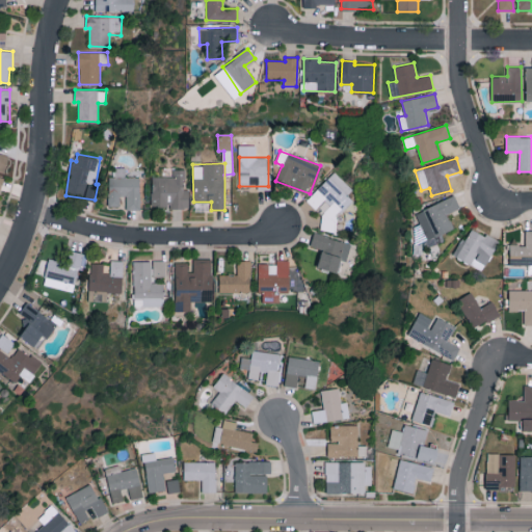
[(140,209),(139,177),(126,177),(125,166),(113,167),(114,177),(108,177),(108,206),(120,206),(120,195),(126,195),(126,209),(140,209)]
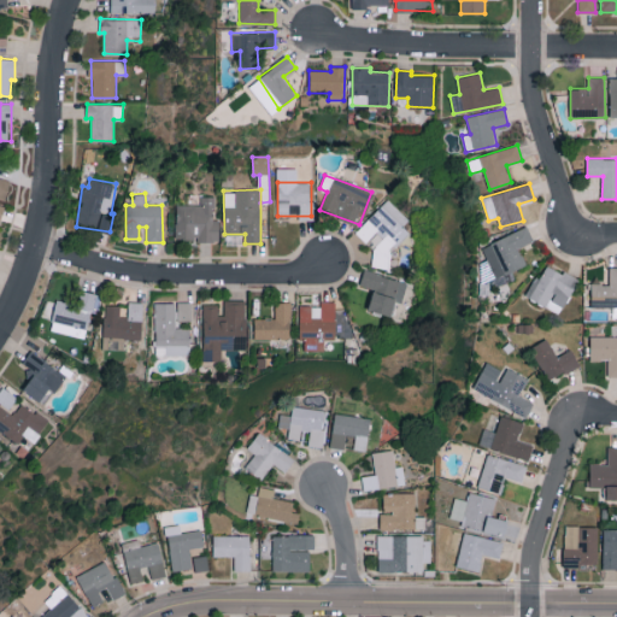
[(175,204),(176,240),(219,240),(219,219),(215,219),(213,197),(200,197),(201,204),(175,204)]
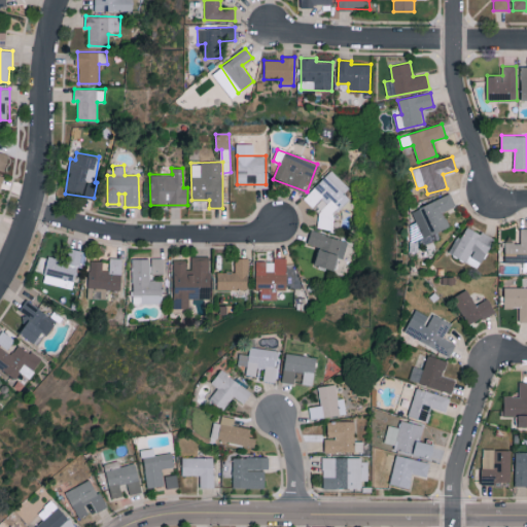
[(317,222),(325,230),(352,200),(344,192),(350,187),(330,170),(304,200),(322,216),(317,222)]
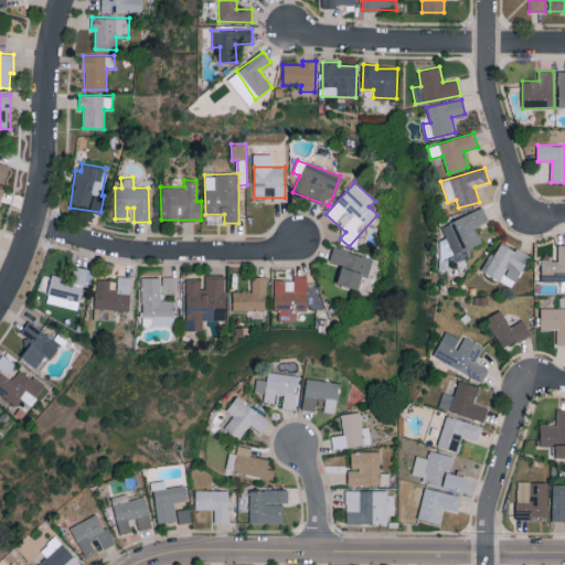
[(440,226),(456,262),(471,255),(469,248),(482,243),(476,226),(488,221),(482,208),(440,226)]
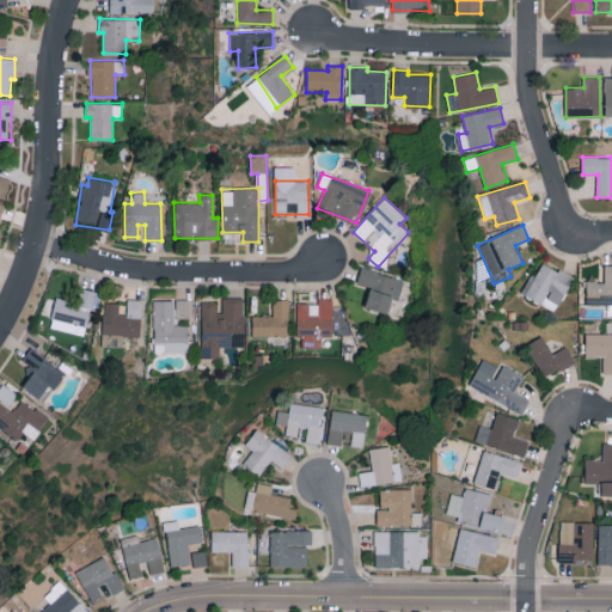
[(539,261),(522,295),(557,311),(573,276),(539,261)]
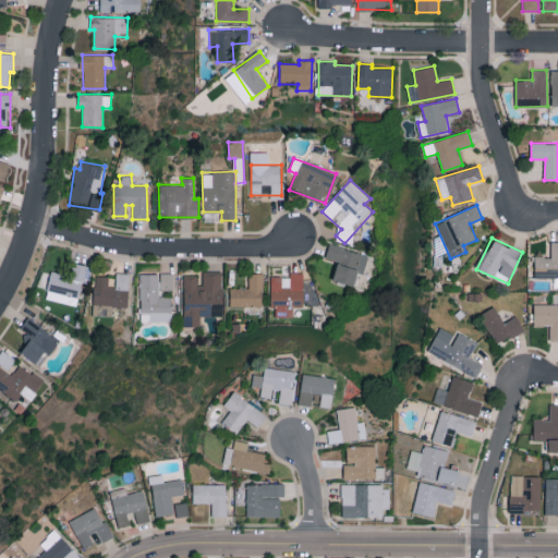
[(535,256),(534,277),(557,277),(557,241),(552,241),(550,256),(535,256)]
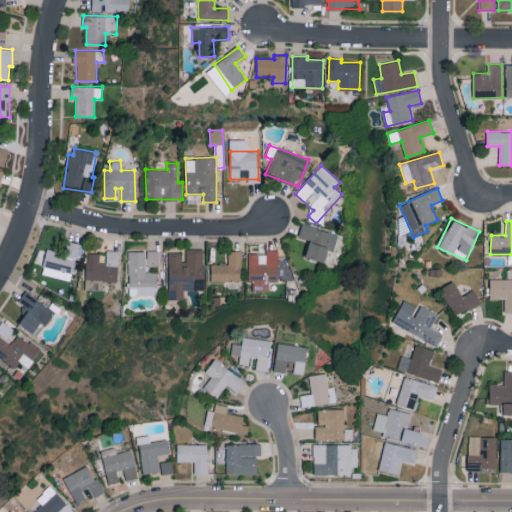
[(333,251),(338,234),(302,224),(299,237),(310,240),(305,257),(325,263),(329,249),(333,251)]
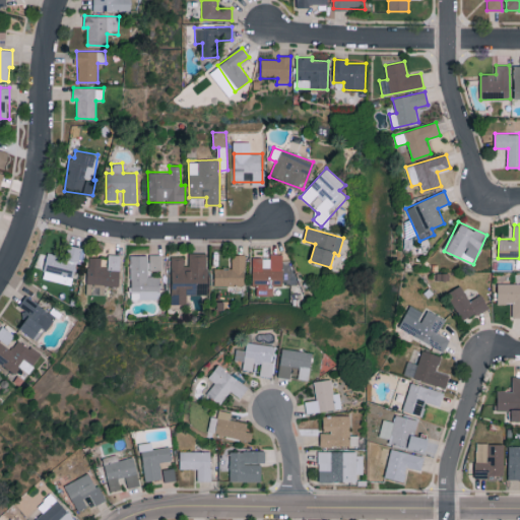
[(66,256),(47,253),(43,279),(72,284),(76,263),(82,264),(84,248),(68,245),(66,256)]
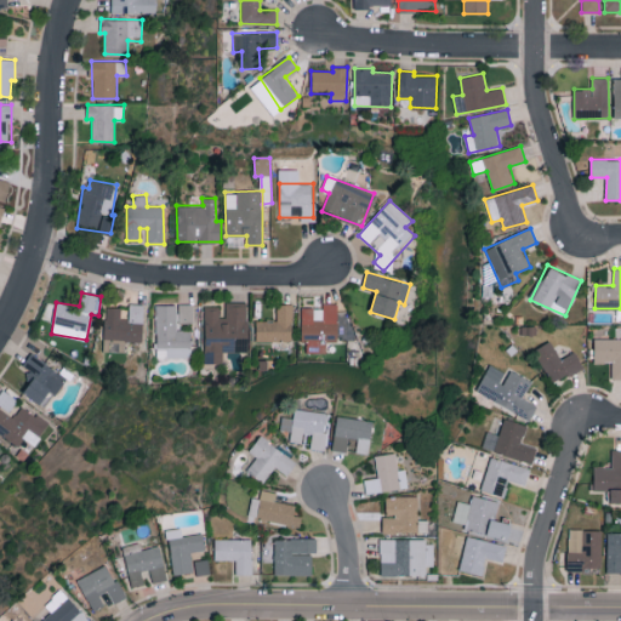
[(205,306),(205,363),(223,363),(223,352),(249,352),(248,302),(226,302),(226,317),(220,317),(220,306),(205,306)]
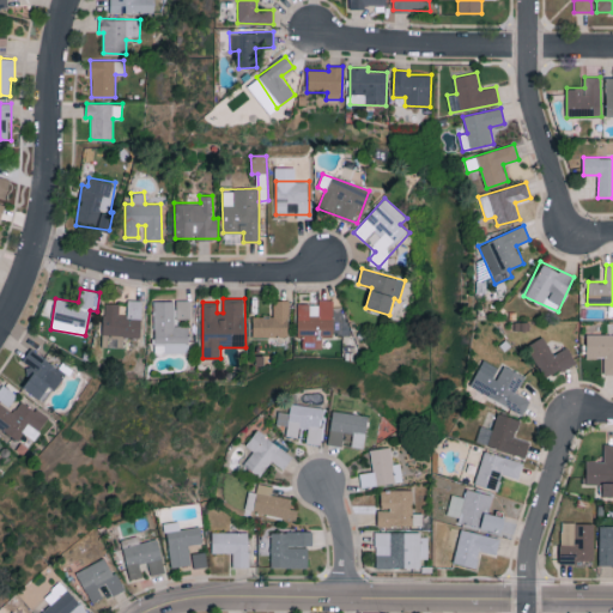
[(141,301),(128,299),(127,315),(119,314),(119,303),(104,303),(103,335),(141,337),(141,301)]
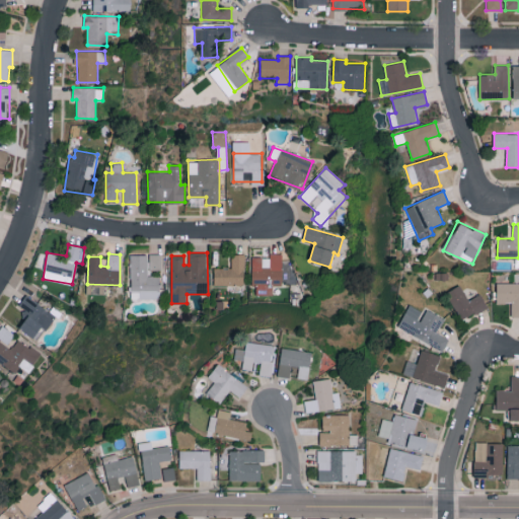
[(162,270),(162,253),(150,253),(149,270),(162,270)]
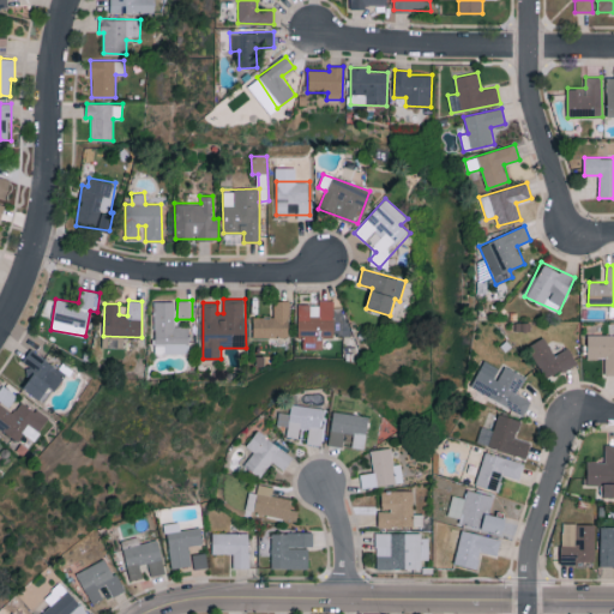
[(299,305),(298,336),(304,336),(304,349),(323,349),(323,337),(332,337),(333,300),(319,300),(319,305),(299,305)]
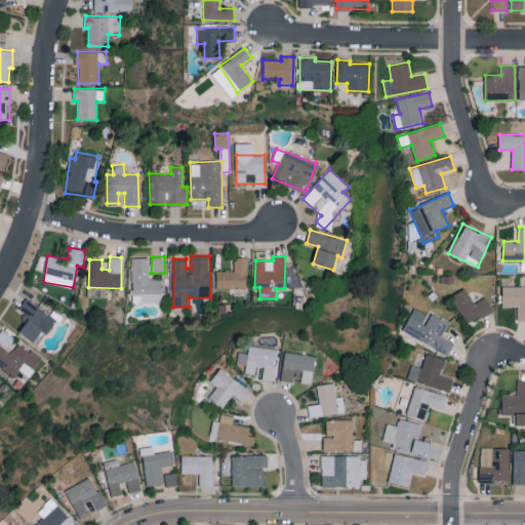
[(150,257),(132,257),(131,294),(140,295),(140,301),(161,301),(162,279),(149,278),(150,257)]
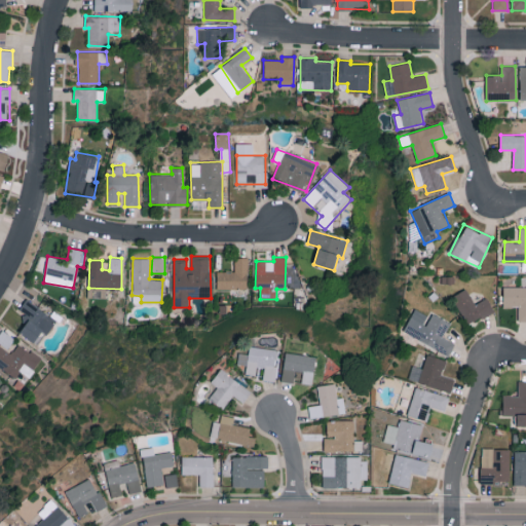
[(217,271),(217,289),(248,289),(248,258),(234,258),(234,271),(217,271)]
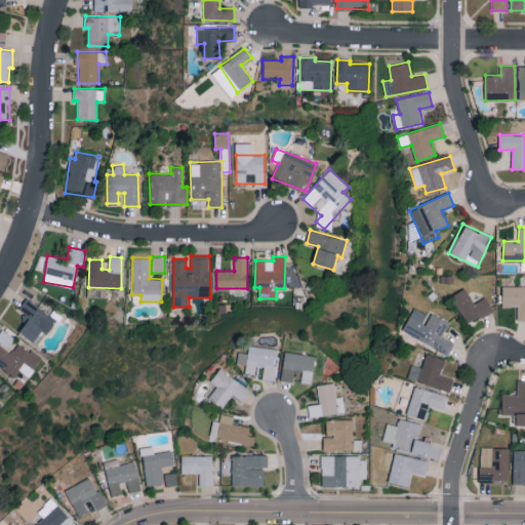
[(501,307),(517,307),(517,320),(524,320),(524,286),(502,286),(501,307)]
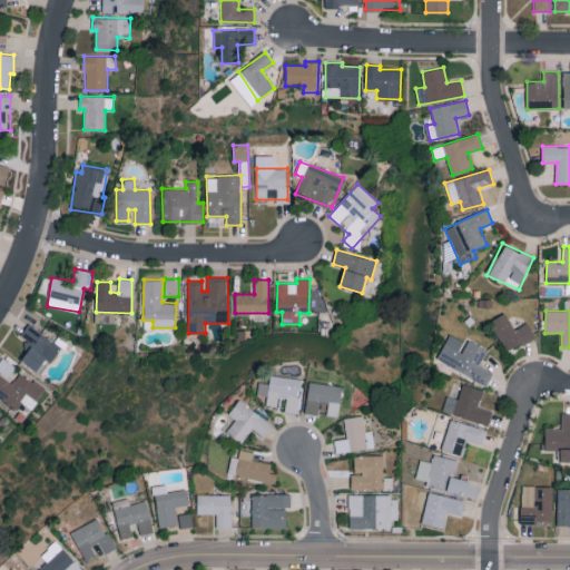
[(115,323),(116,313),(96,312),(95,322),(115,323)]
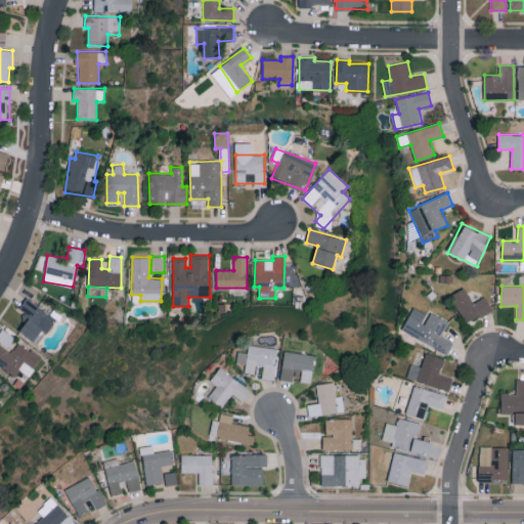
[(473,303),(464,288),(450,296),(467,323),(491,309),(484,297),(473,303)]
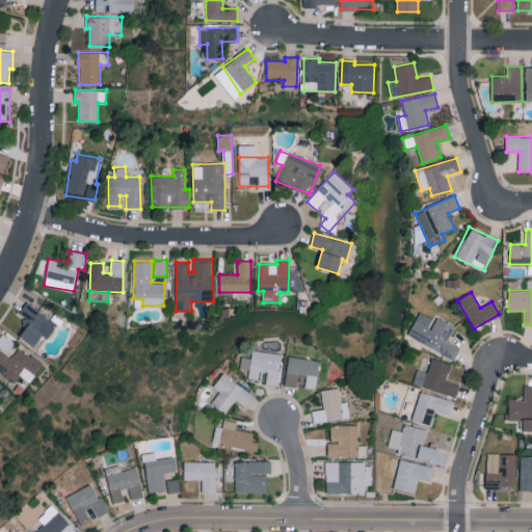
[(20,314),(30,320),(20,338),(40,349),(56,321),(26,303),(20,314)]
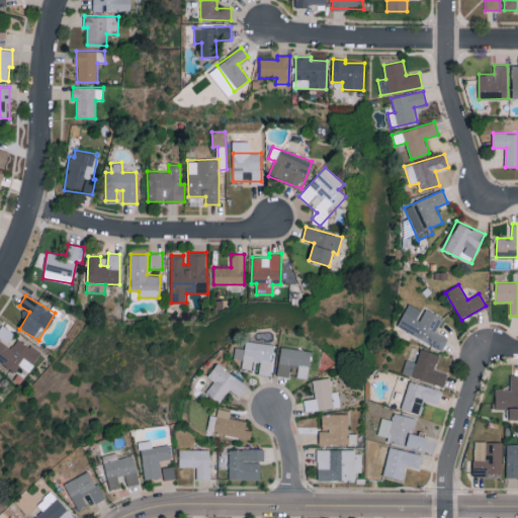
[(448,338),(436,332),(443,318),(426,309),(412,335),(441,350),(448,338)]
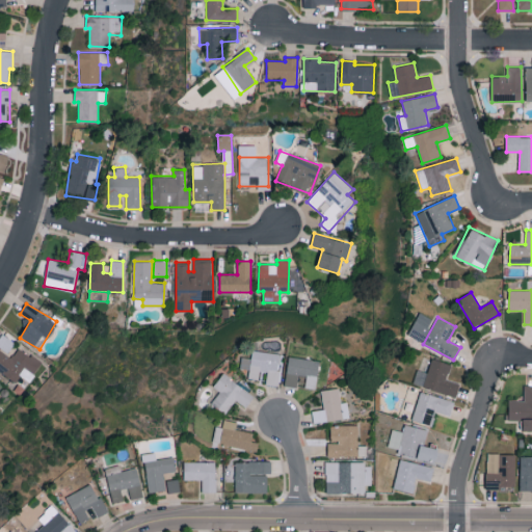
[(0,372),(17,381),(20,375),(31,381),(43,362),(16,346),(18,343),(1,334),(0,336),(0,372)]
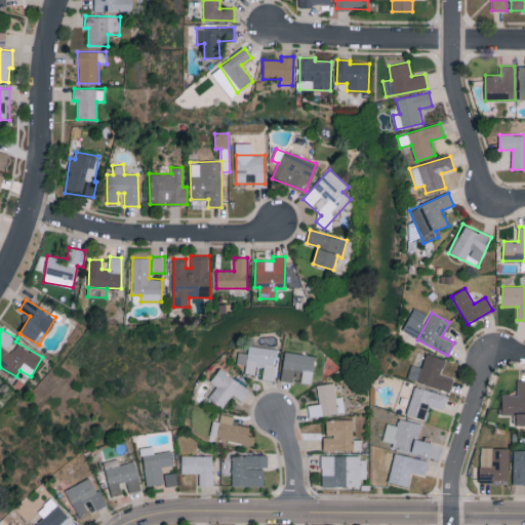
[(238,352),(236,363),(246,364),(245,373),(255,374),(256,366),(264,367),(263,378),(275,380),(279,350),(248,346),(247,353),(238,352)]
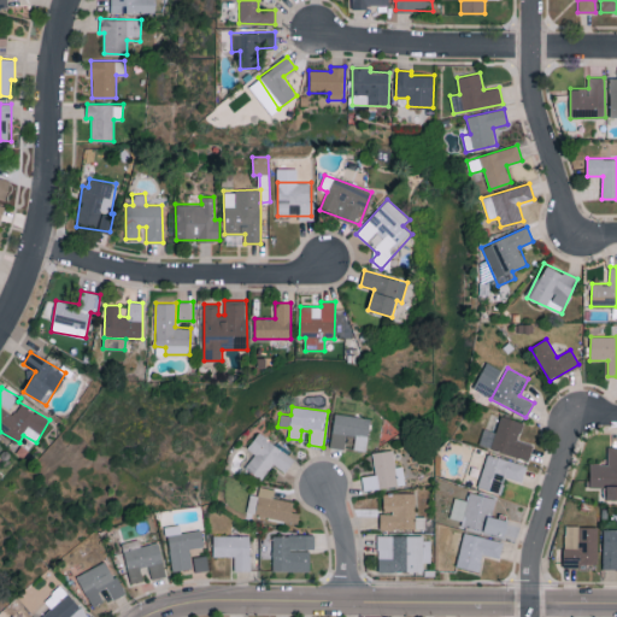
[(330,447),(345,450),(347,436),(356,438),(353,450),(365,451),(370,418),(335,412),(330,447)]
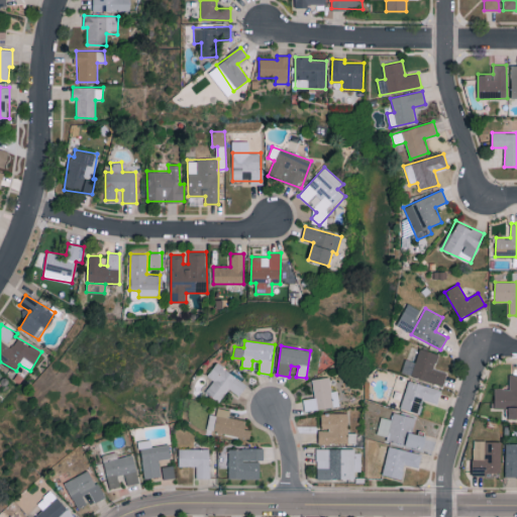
[(443,384),(446,372),(433,369),(437,353),(419,348),(415,362),(405,358),(401,373),(443,384)]
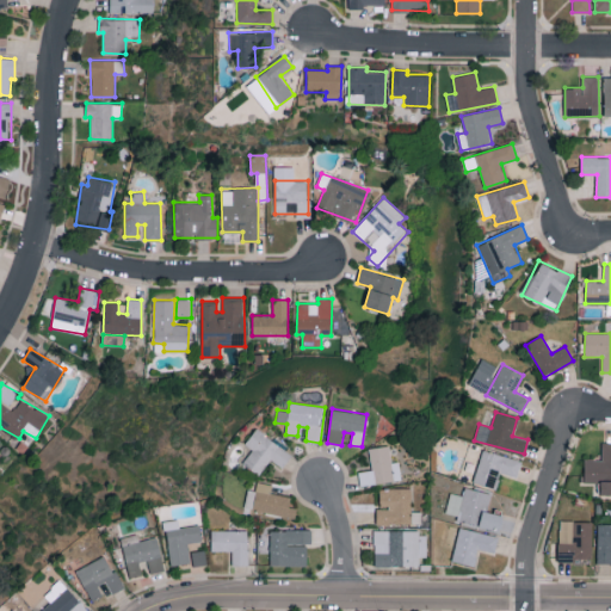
[(252,449),(242,464),(260,475),(270,460),(283,467),(291,452),(254,430),(245,445),(252,449)]
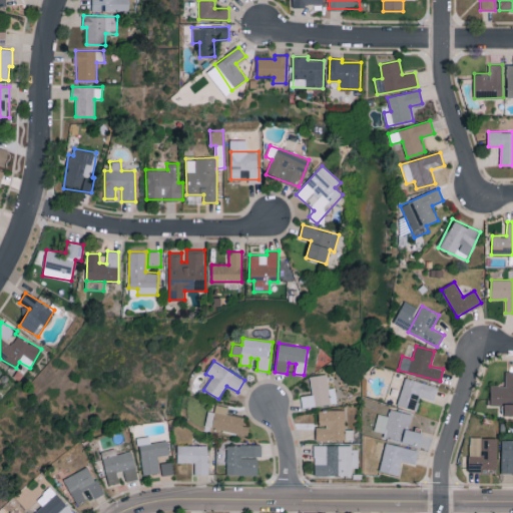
[(512,415),(512,371),(505,372),(505,385),(490,386),(491,405),(504,405),(504,416),(512,415)]
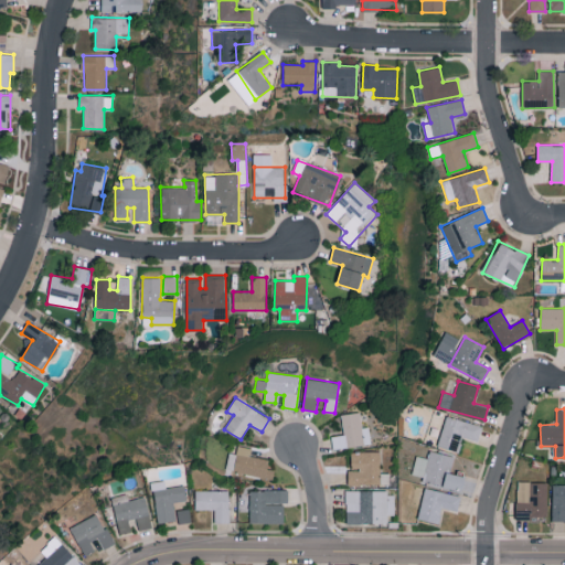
[(331,436),(332,448),(370,445),(369,427),(361,428),(360,412),(341,414),(343,435),(331,436)]
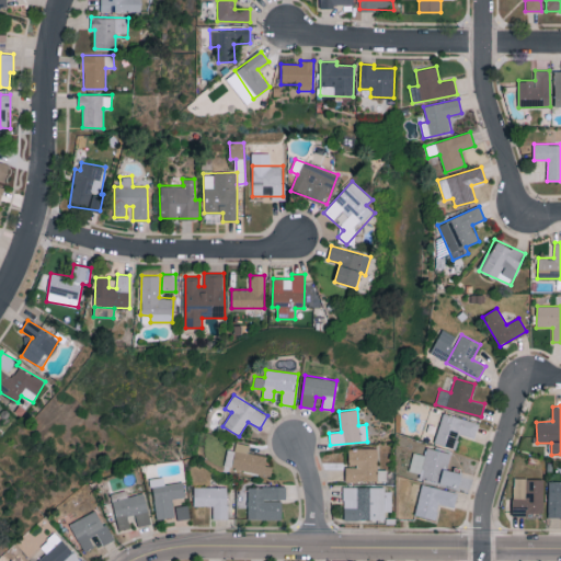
[(434,443),(455,449),(459,434),(474,437),(479,423),(443,412),(434,443)]
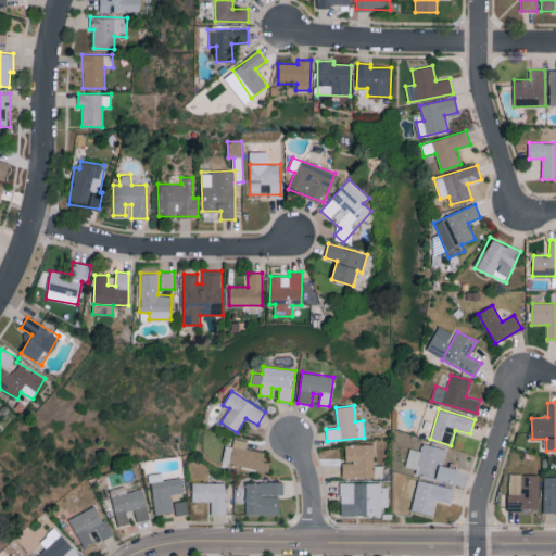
[(264,451),(247,450),(248,440),(234,439),(232,446),(225,445),(223,465),(268,469),(269,462),(263,460),(264,451)]
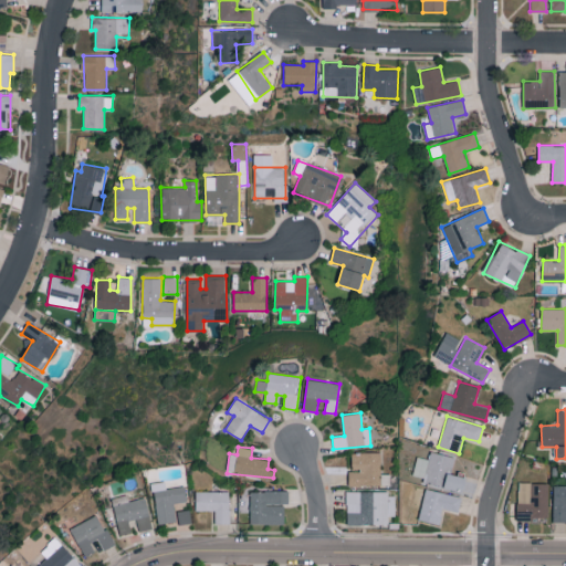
[(454,457),(431,451),(429,459),(417,457),(411,479),(462,490),(465,478),(451,473),(454,457)]
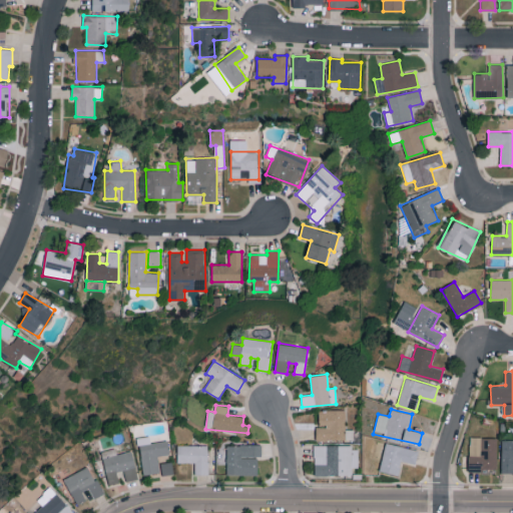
[(344,410),(318,410),(319,426),(316,426),(316,441),(352,440),(352,430),(345,430),(344,410)]
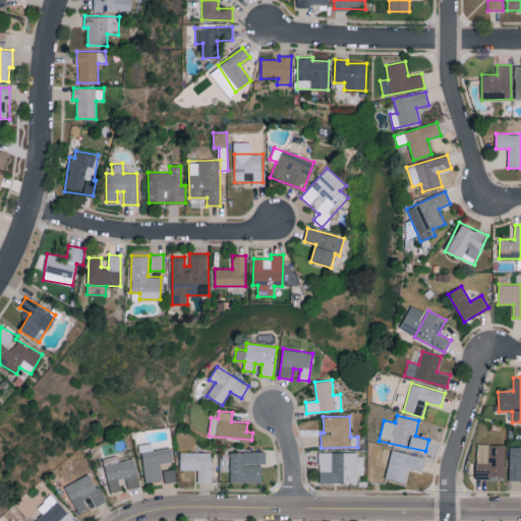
[(146,482),(163,479),(161,463),(173,461),(171,447),(153,450),(152,443),(139,444),(146,482)]
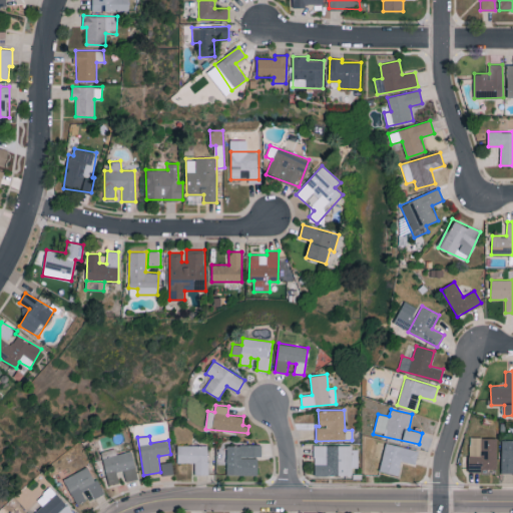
[(497,437),(469,437),(469,471),(497,471),(497,437)]
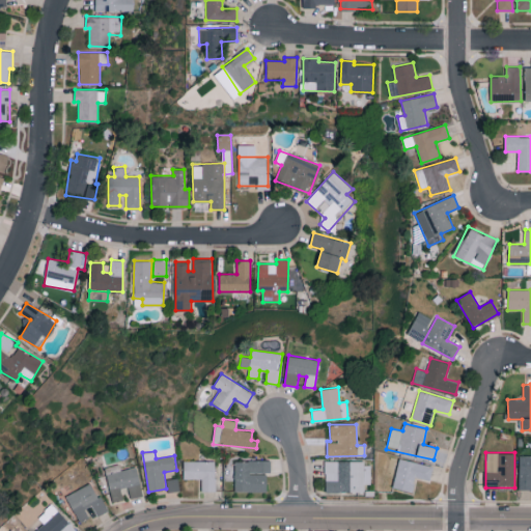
[(530,455),(519,455),(519,490),(530,488),(530,455)]
